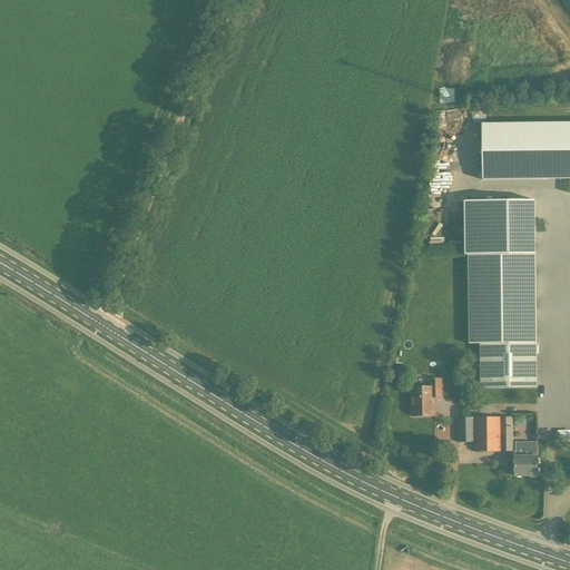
[(569,123),(482,124),(482,179),(569,179),(569,123)]
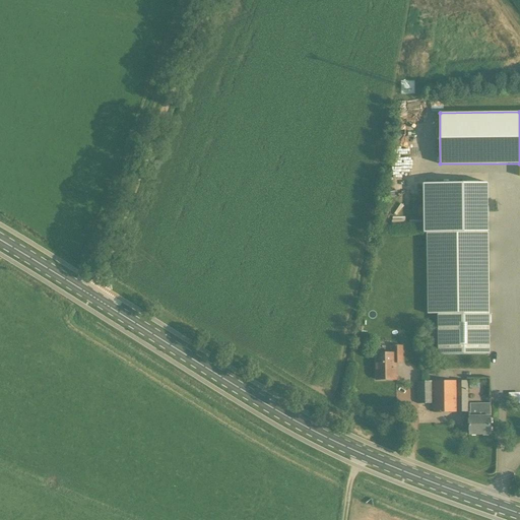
[(519,177),(519,166),(509,167),(510,178),(519,177)]
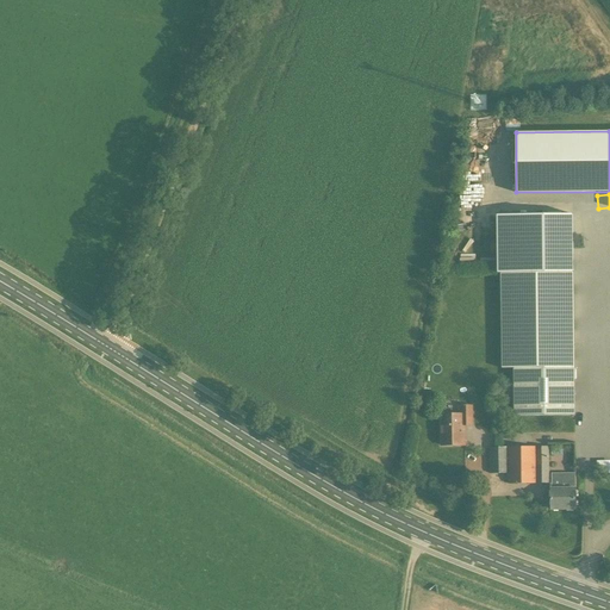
[(515,415),(573,416),(573,272),(572,215),(500,216),(500,273),(502,273),(502,368),(515,368),(515,415)]
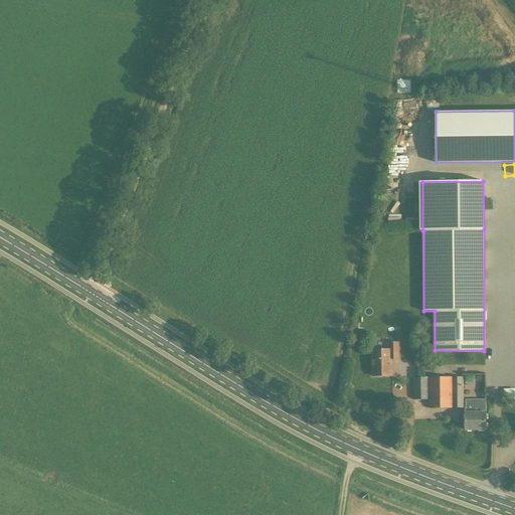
[(399,274),(410,274),(410,258),(399,258),(399,274)]
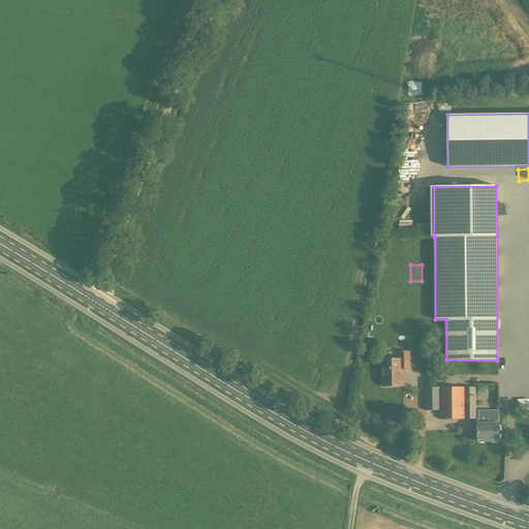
[(403,386),(403,370),(410,370),(410,352),(401,352),(401,360),(382,361),(383,386),(403,386)]
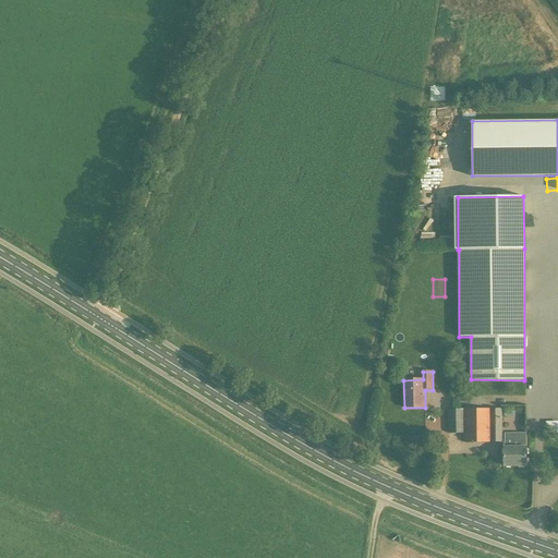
[(448,434),(464,434),(464,443),(502,443),(502,409),(448,410),(448,434)]
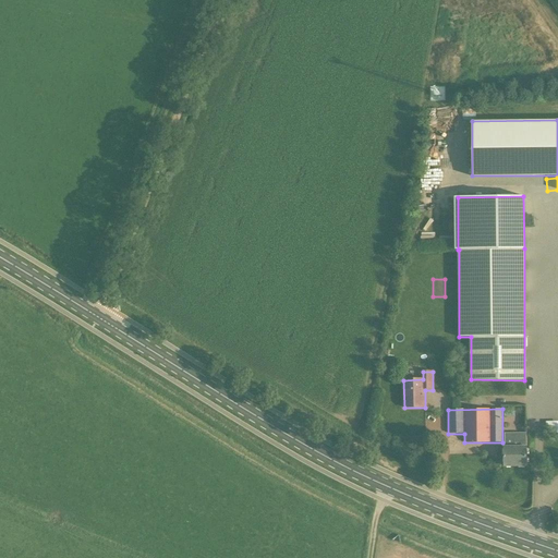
[(505,466),(526,465),(526,433),(505,434),(505,447),(505,466)]
